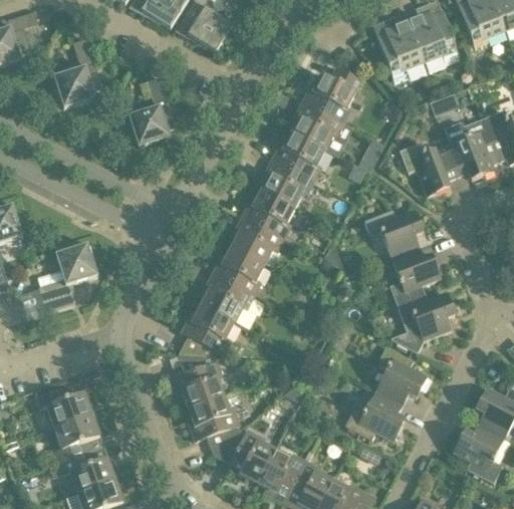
[(148,0),(142,11),(170,28),(187,0),(148,0)]
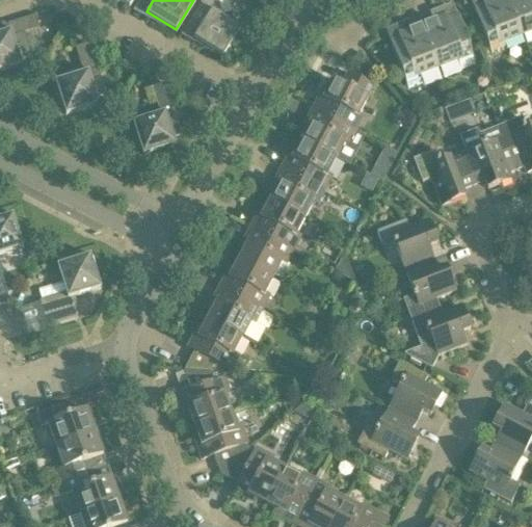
[(200,0),(191,15),(202,21),(193,35),(222,54),(241,24),(221,12),(218,0),(200,0)]
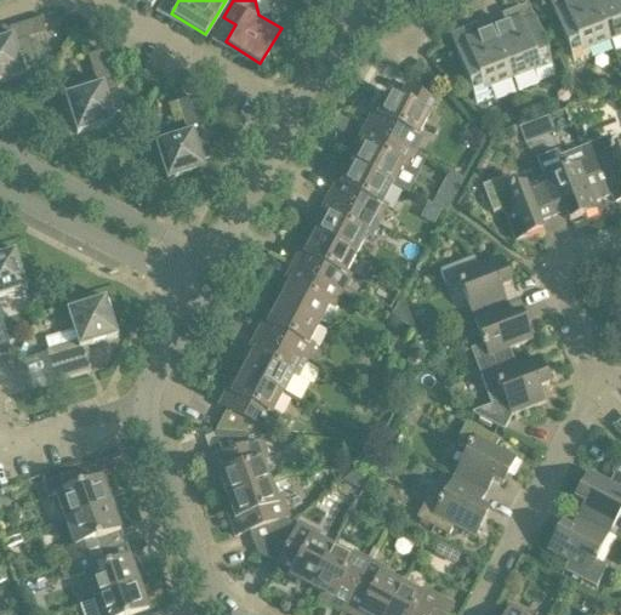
[(610,38),(594,0),(559,0),(552,3),(575,62),(592,55),(588,46),(610,38)]
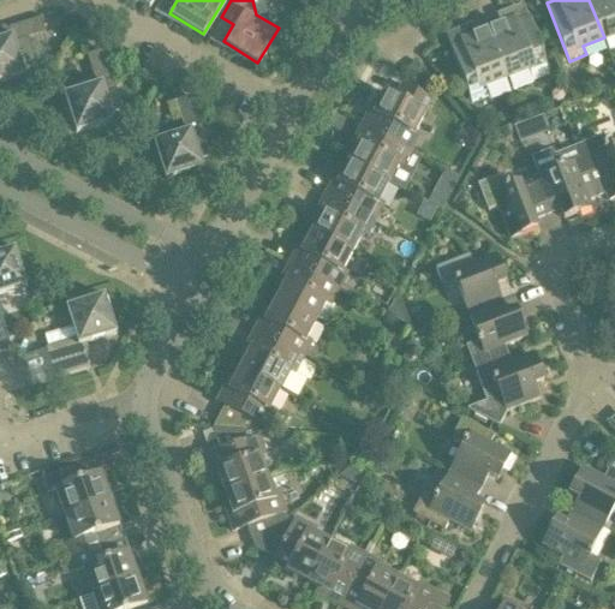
[(589,0),(604,37),(614,33),(614,0),(589,0)]
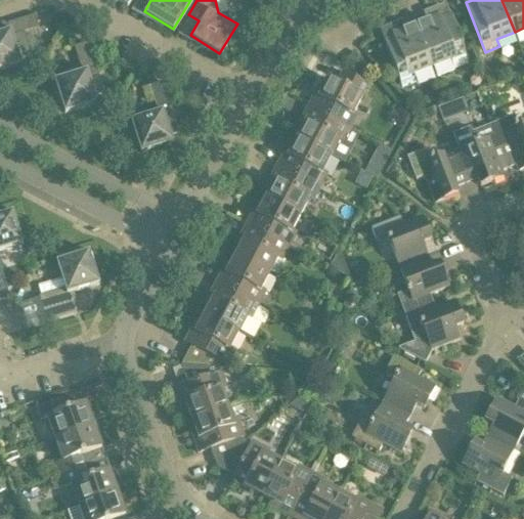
[(416,22),(432,63),(450,56),(453,65),(468,58),(448,8),(442,11),(439,2),(423,8),(426,17),(416,22)]
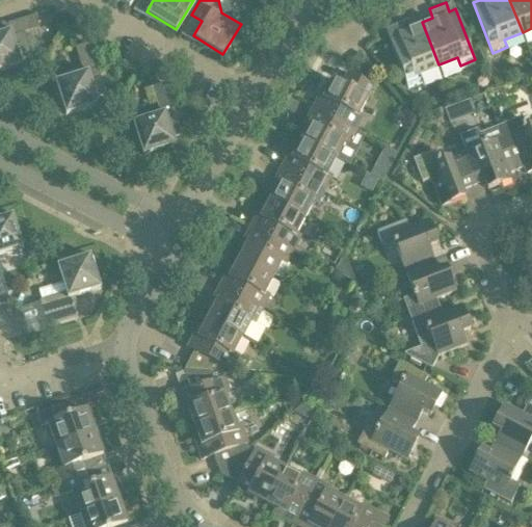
[(30,47),(24,29),(38,25),(35,11),(5,21),(7,28),(0,30),(0,67),(22,60),(20,56),(28,54),(30,52),(30,47)]
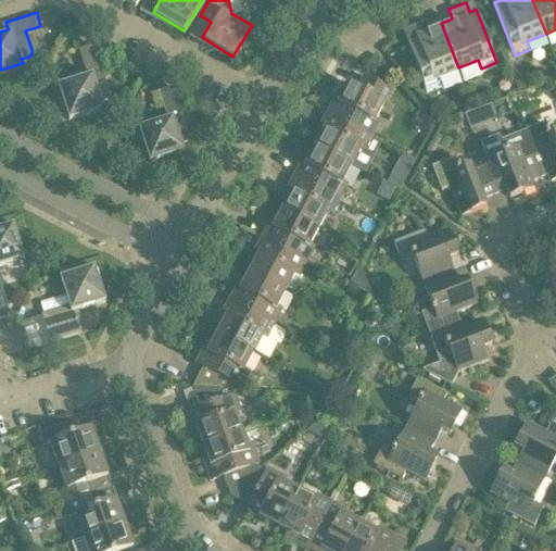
[(458,67),(441,23),(430,27),(426,17),(408,25),(413,34),(406,36),(427,89),(442,84),(439,75),(458,67)]
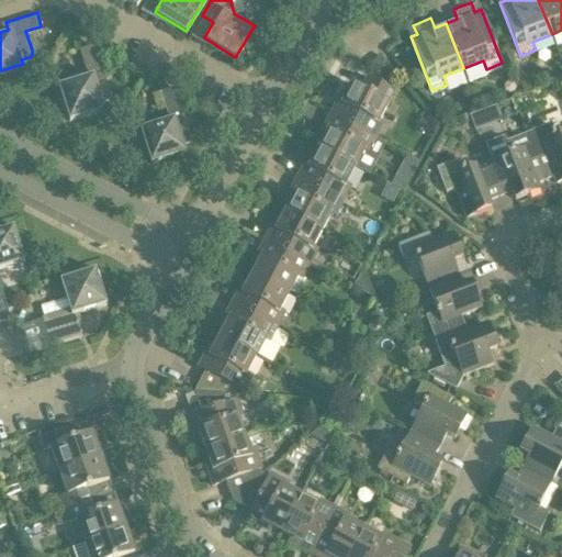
[(69,118),(104,107),(94,76),(102,73),(93,42),(79,46),(88,74),(58,82),(69,118)]
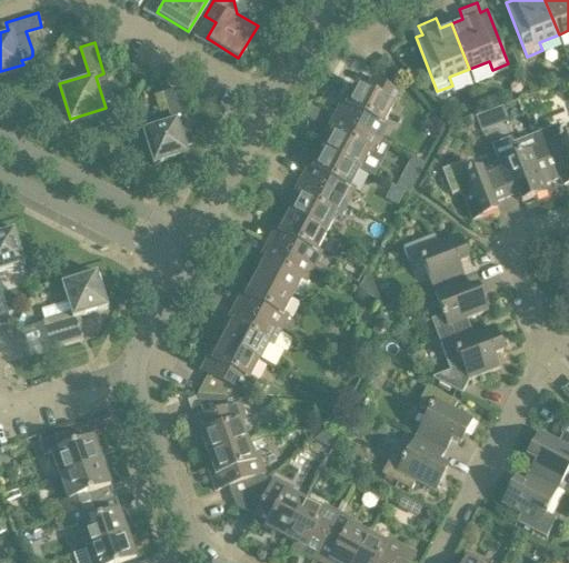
[(382,54),(373,62),(380,70),(389,62),(382,54)]
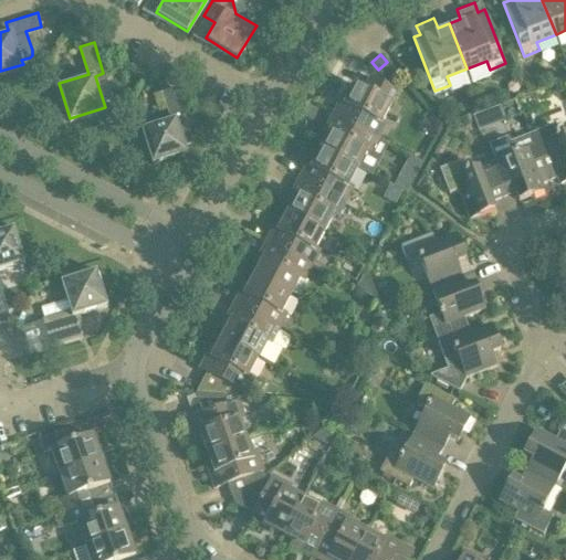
[(386,137),(380,134),(386,123),(381,119),(391,101),(390,101),(397,88),(370,74),(364,86),(354,82),(344,101),(339,98),(333,111),(379,135),(377,138),(384,141),(386,137)]
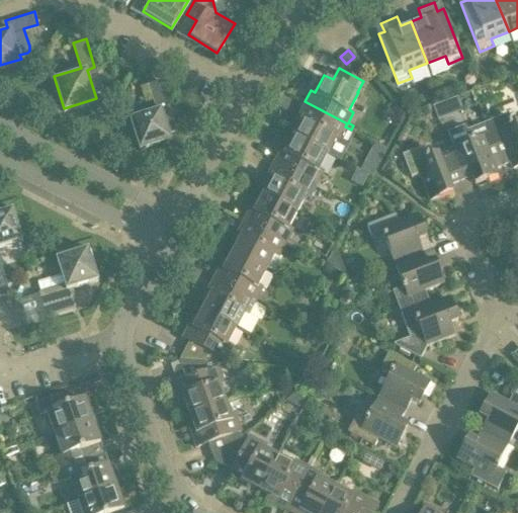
[(172,113),(164,115),(162,109),(170,106),(161,78),(148,82),(156,107),(128,116),(139,149),(171,138),(169,131),(176,129),(172,113)]
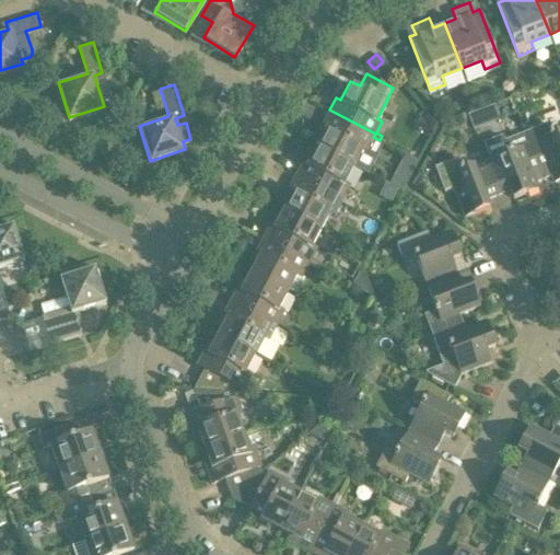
[(468,112),(471,120),(483,116),(480,106),(468,112)]
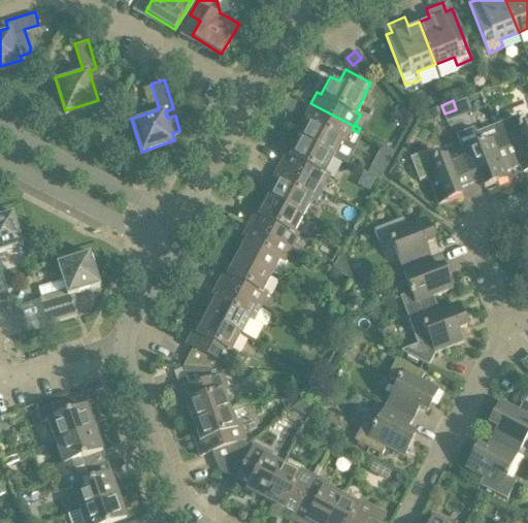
[(354,126),(310,103),(303,117),(308,119),(299,135),(333,154),(342,137),(347,139),(352,129),(354,126)]
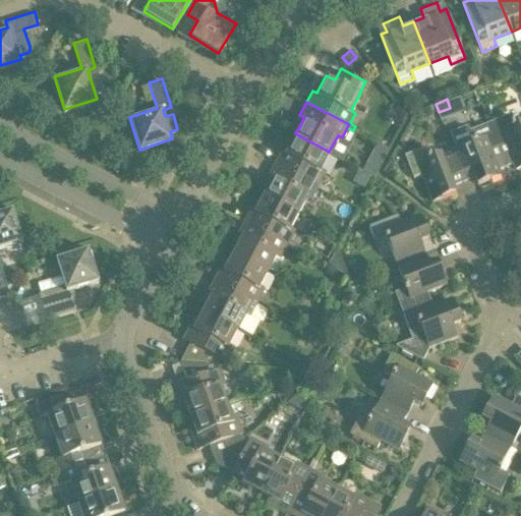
[(520,120),(514,123),(509,112),(488,120),(505,164),(513,161),(516,167),(520,164),(520,120)]
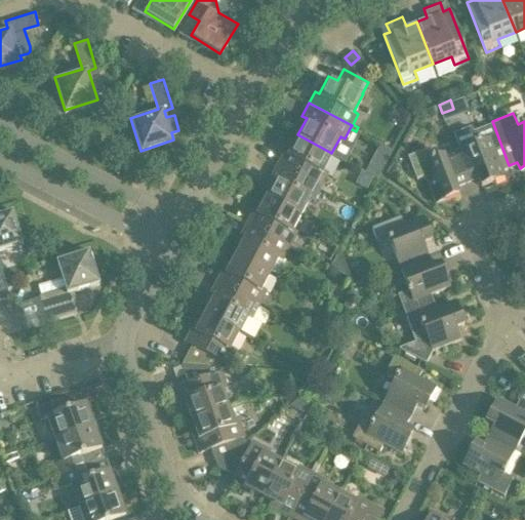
[(492,121),(474,128),(472,123),(453,130),(459,147),(455,149),(467,180),(478,175),(481,183),(505,174),(501,168),(509,165),(492,121)]
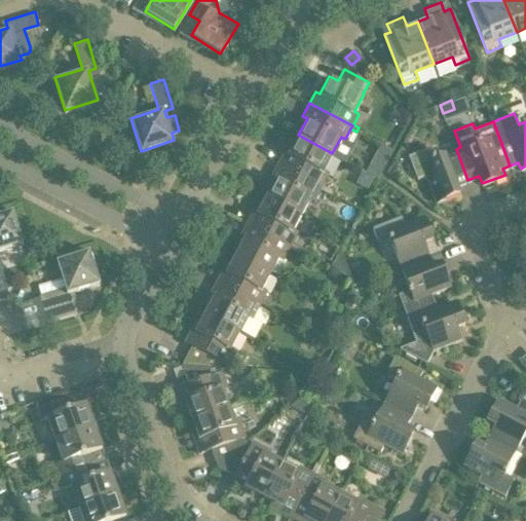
[(332,153),(298,135),(289,152),(285,150),(278,162),(321,186),(320,187),(325,190),(327,186),(322,184),(328,173),(324,171),(332,153)]
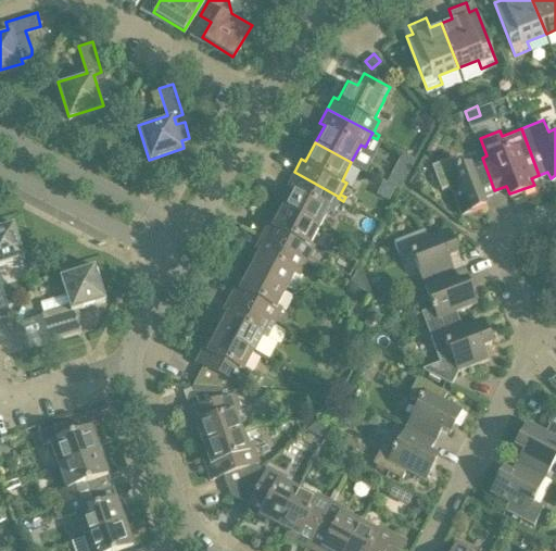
[(402,149),(393,164),(407,172),(415,157),(402,149)]
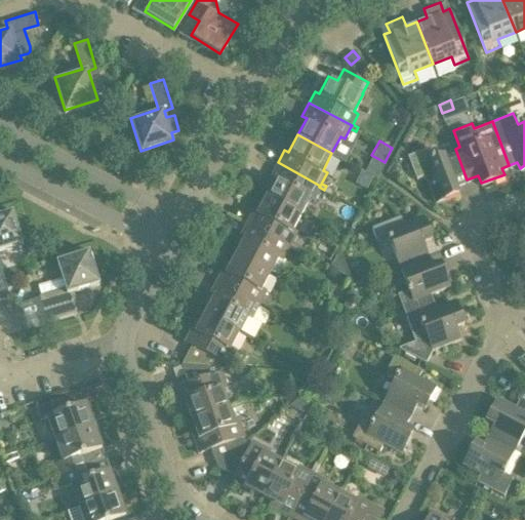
[(467,180),(455,149),(434,157),(429,146),(407,154),(416,177),(425,174),(436,201),(458,192),(455,185),(467,180)]
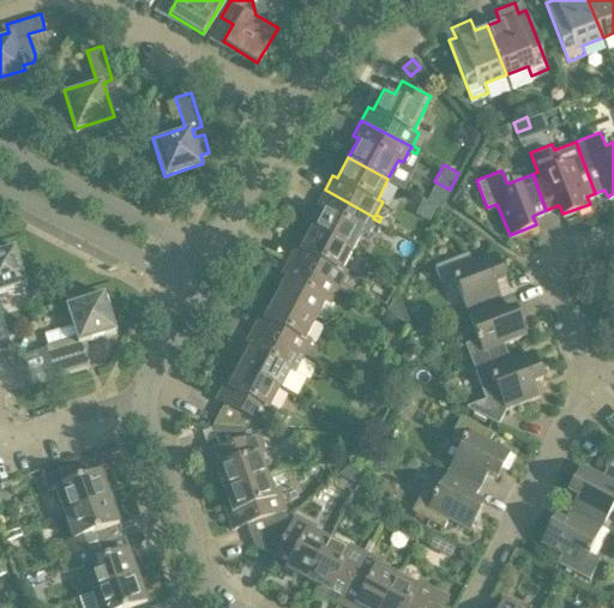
[(323,208),(312,227),(351,248),(362,228),(367,230),(373,218),(374,217),(325,190),(317,205),(323,208)]
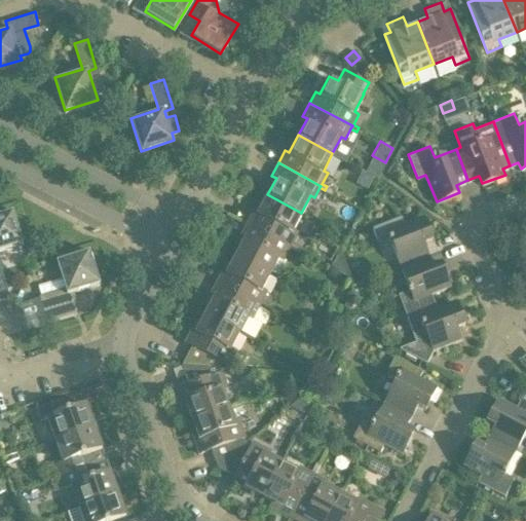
[(254,210),(248,222),(291,244),(289,247),(294,249),(296,245),(291,243),(297,231),(293,229),(301,213),(267,194),(261,196),(257,203),(261,207),(258,212),(254,210)]
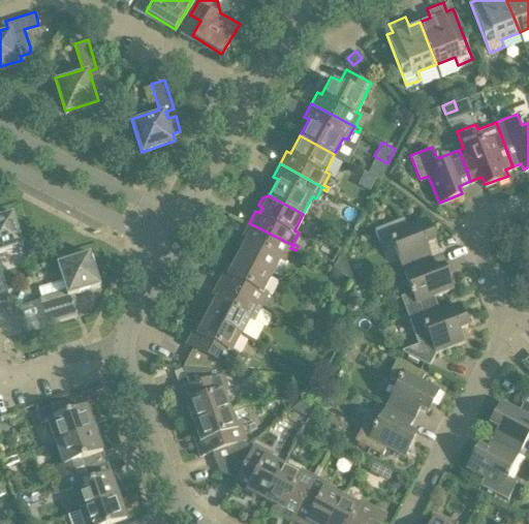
[(0,278),(4,278),(0,266),(0,250),(24,243),(13,210),(0,214),(0,278)]
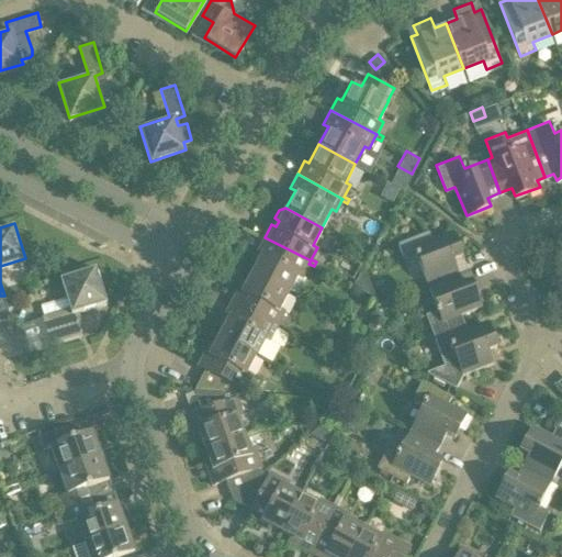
[(428,282),(458,271),(453,258),(461,255),(452,231),(433,238),(429,230),(397,242),(406,262),(418,257),(428,282)]
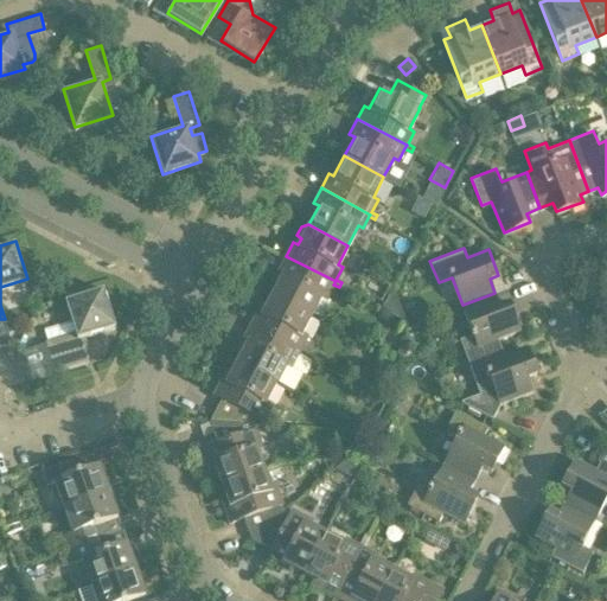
[(282,273),(273,292),(312,313),(323,294),(327,296),(333,285),(336,281),(286,256),(278,270),(282,273)]
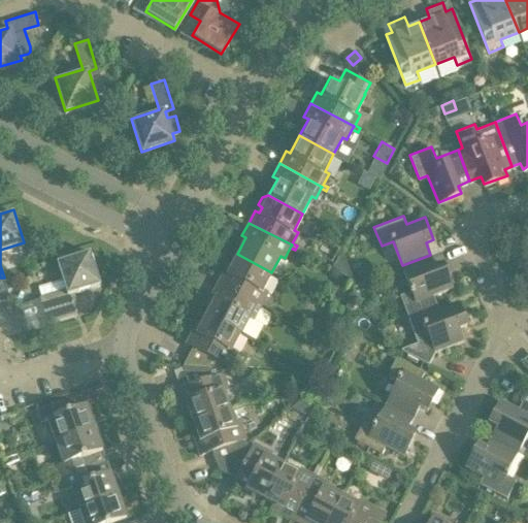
[(70,292),(100,283),(90,250),(57,260),(65,287),(39,295),(47,322),(76,313),(70,292)]
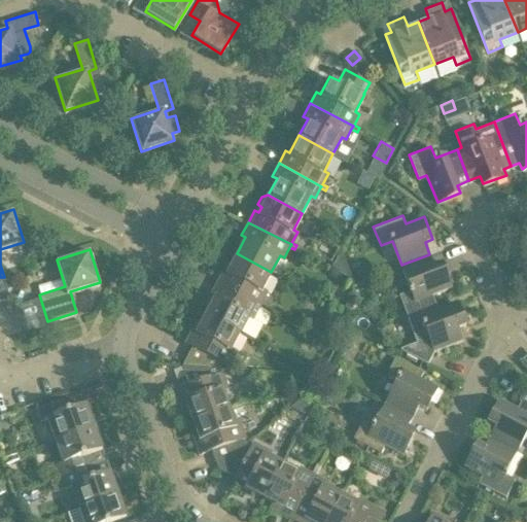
[(338,252),(330,266),(347,275),(338,252)]
